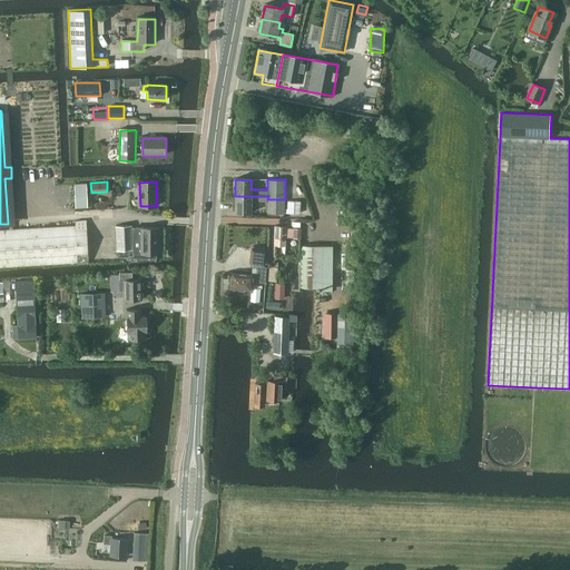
[(87,193),(91,193),(90,183),(76,184),(75,207),(87,207),(87,193)]
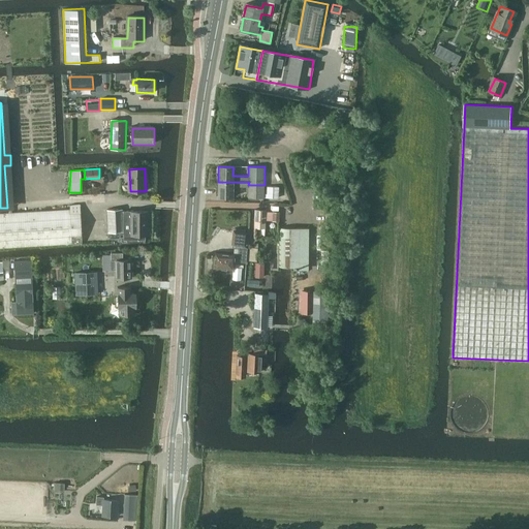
[(218,182),(218,196),(232,196),(232,187),(239,187),(247,187),(247,188),(248,188),(248,197),(263,198),(265,185),(248,185),(249,182),(218,182)]
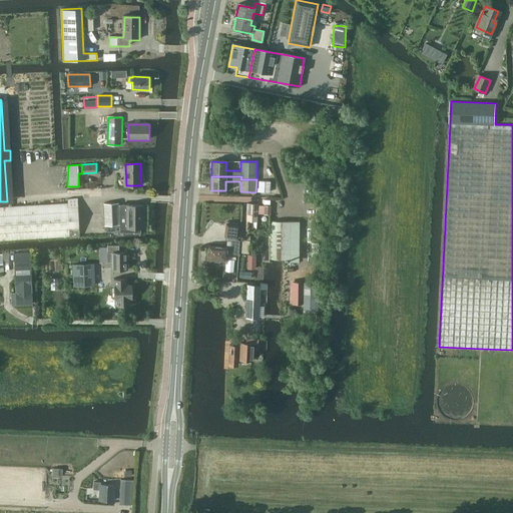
[(259,190),(271,190),(272,179),(259,179),(259,190)]
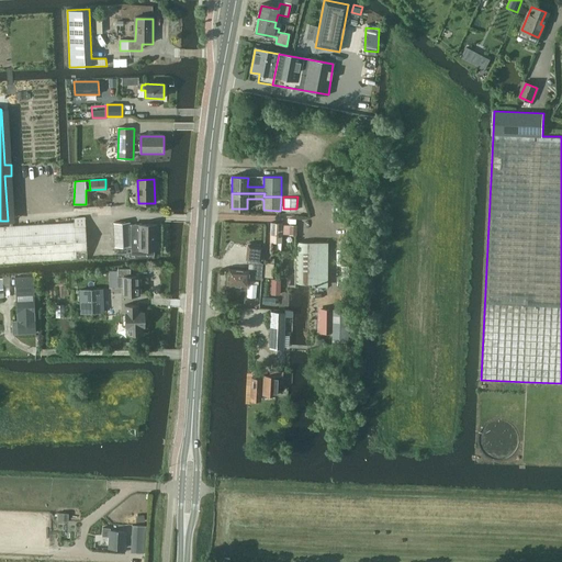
[(0,262),(76,259),(87,258),(87,249),(86,225),(75,226),(75,222),(0,225),(0,262)]
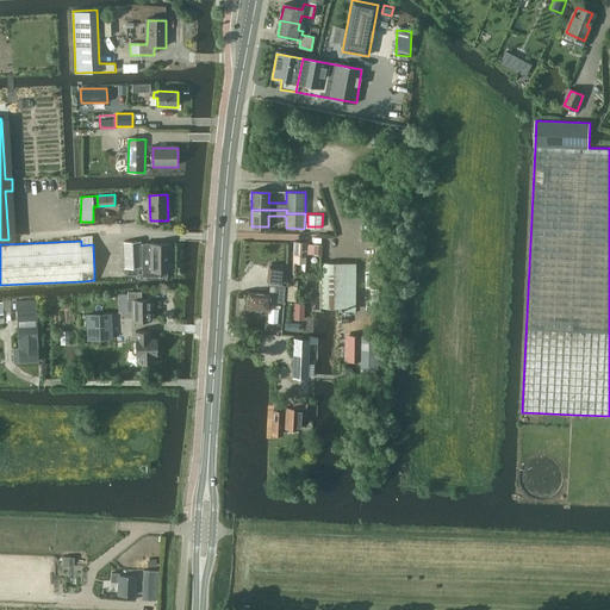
[(141,243),(125,244),(126,268),(128,275),(138,274),(138,268),(142,268),(141,243)]
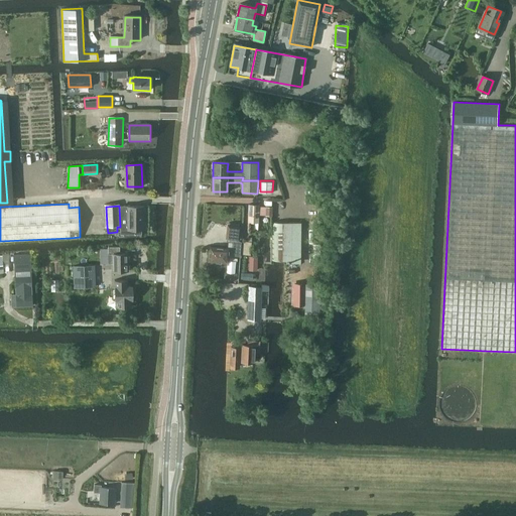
[(265,211),(259,211),(259,206),(249,206),(249,222),(259,222),(259,215),(266,215),(266,216),(271,216),(271,208),(266,208),(265,211)]
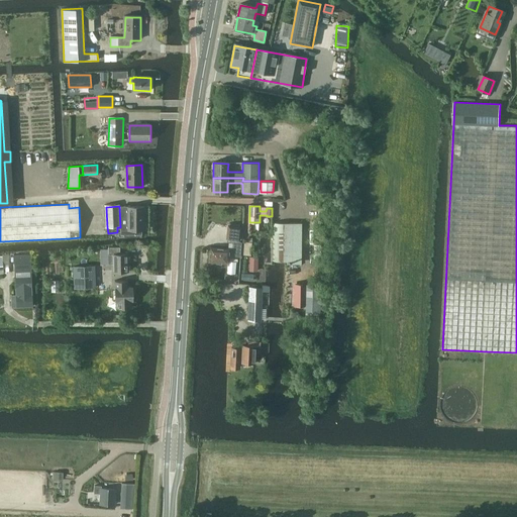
[(143,207),(120,207),(121,230),(128,230),(128,234),(142,233),(142,229),(144,229),(143,208),(143,207)]
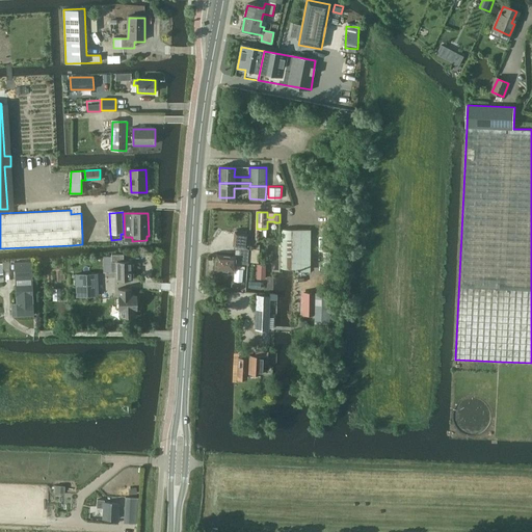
[(310,271),(310,229),(281,229),(281,268),(295,268),(295,271),(310,271)]
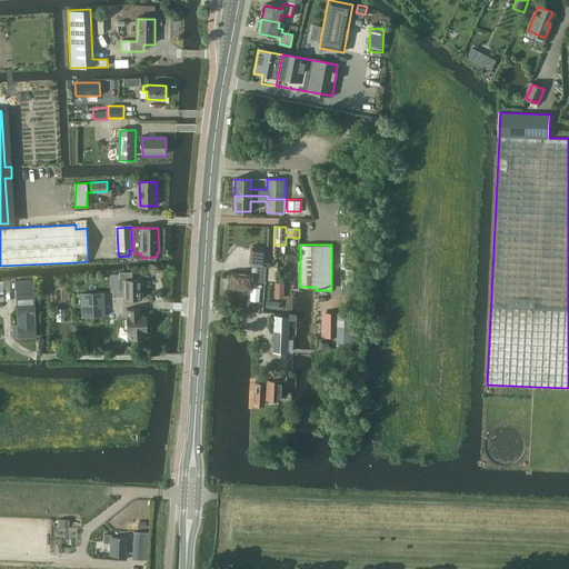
[(250,247),(248,263),(263,265),(266,249),(250,247)]
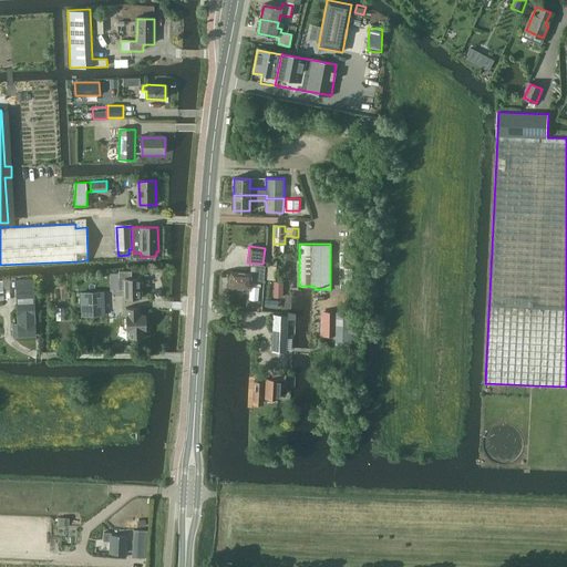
[(264,281),(264,266),(251,265),(250,274),(234,272),(234,277),(232,277),(230,288),(240,288),(240,291),(250,291),(250,282),(255,282),(255,280),(264,281)]
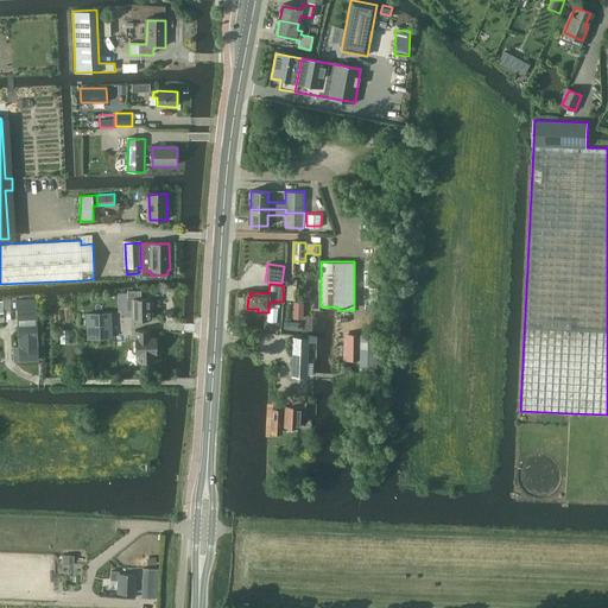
[(285,299),(295,301),(296,287),(285,287),(285,299)]
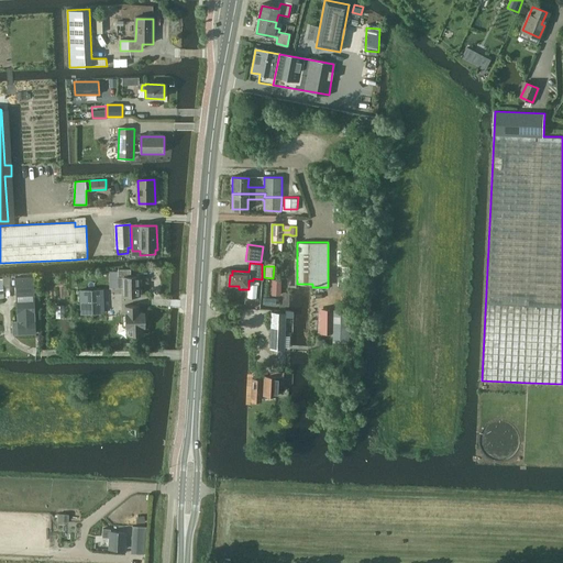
[(130,269),(118,271),(119,288),(123,288),(124,296),(141,295),(140,277),(131,278),(130,269)]
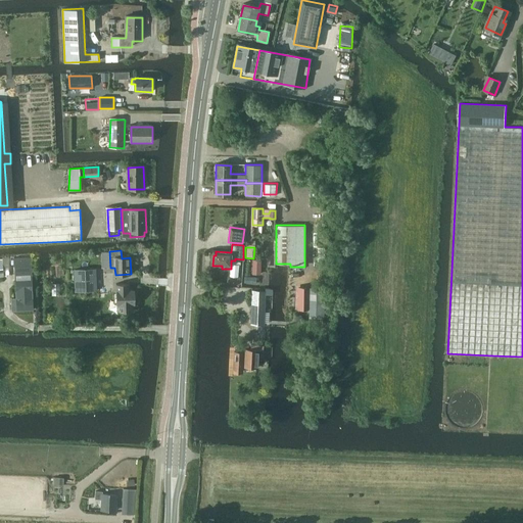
[(16,311),(33,310),(31,256),(14,257),(16,311)]
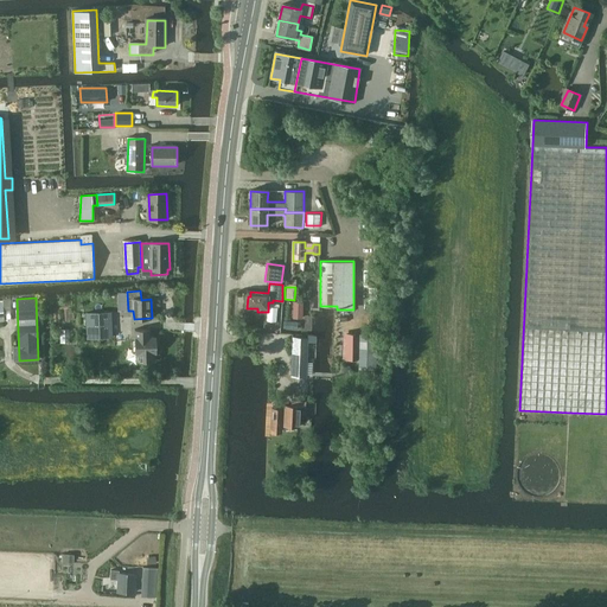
[(293,301),(292,319),(302,319),(304,301),(293,301)]
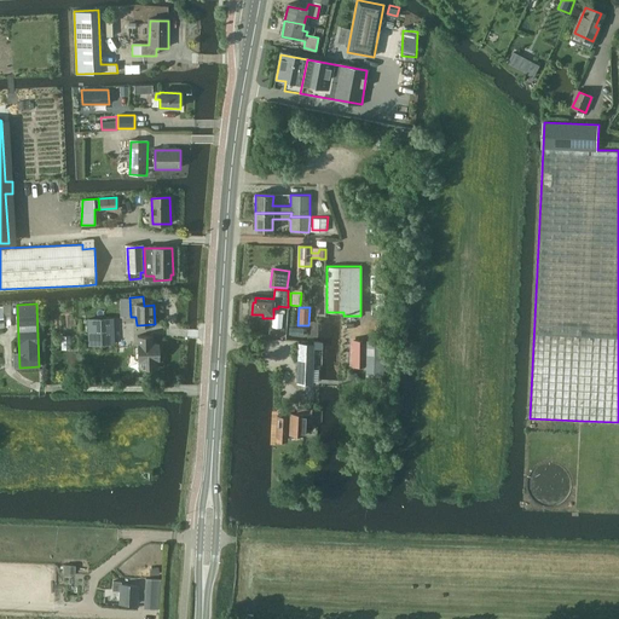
[(114,317),(87,318),(88,346),(115,345),(114,317)]
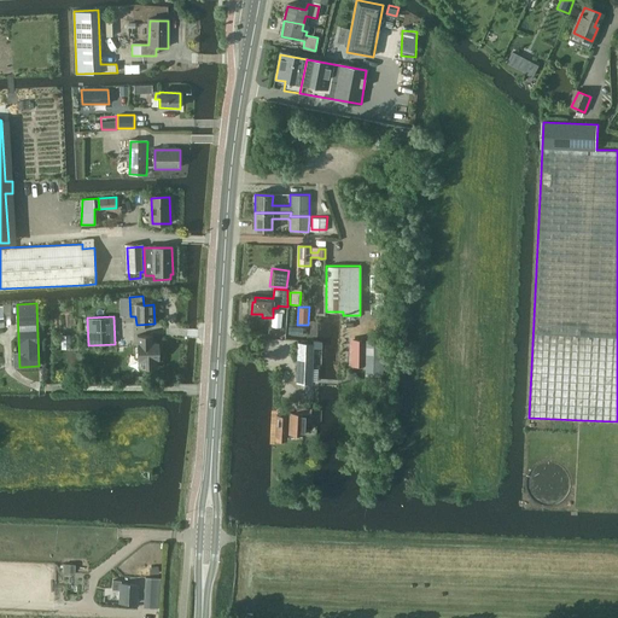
[(150,344),(150,336),(136,337),(138,360),(139,360),(140,368),(158,367),(157,359),(159,359),(158,343),(150,344)]
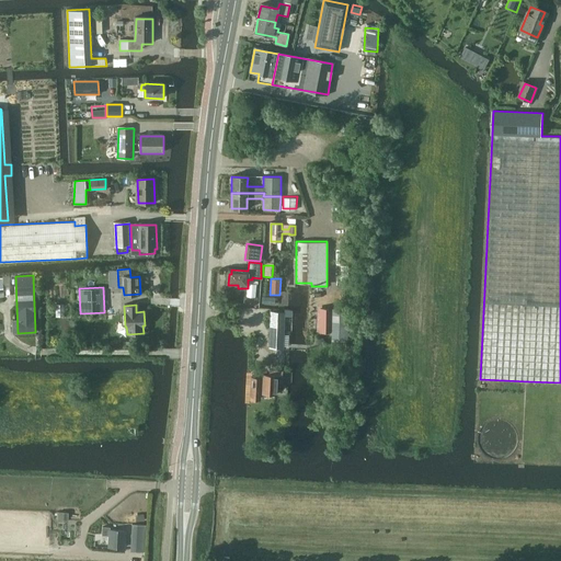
[(317,308),(317,331),(331,331),(331,308),(317,308)]
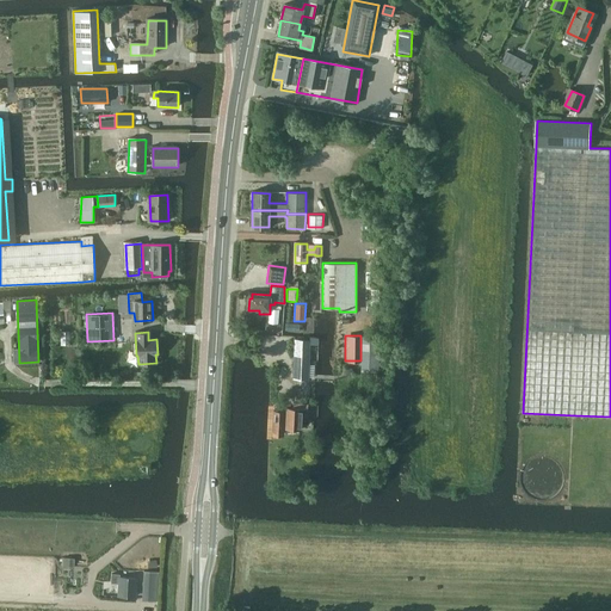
[(360,370),(378,370),(378,337),(362,335),(360,370)]
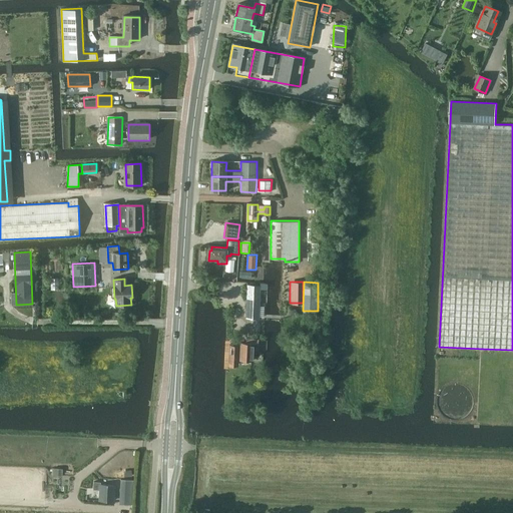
[(247,286),(246,318),(259,318),(259,317),(262,317),(263,306),(259,306),(260,290),(267,290),(267,285),(260,284),(260,286),(247,286)]
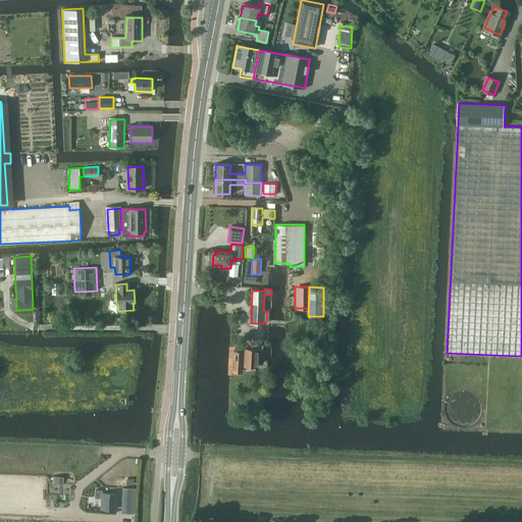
[(257,367),(257,350),(245,350),(245,351),(236,351),(233,351),(233,371),(235,371),(242,371),(242,366),(257,367)]
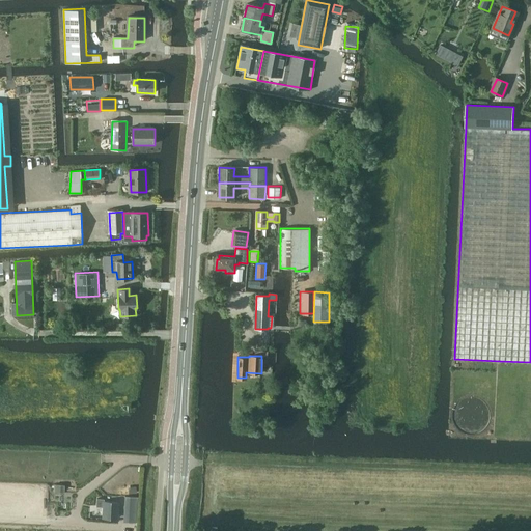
[(124,496),(123,522),(136,522),(138,497),(124,496)]
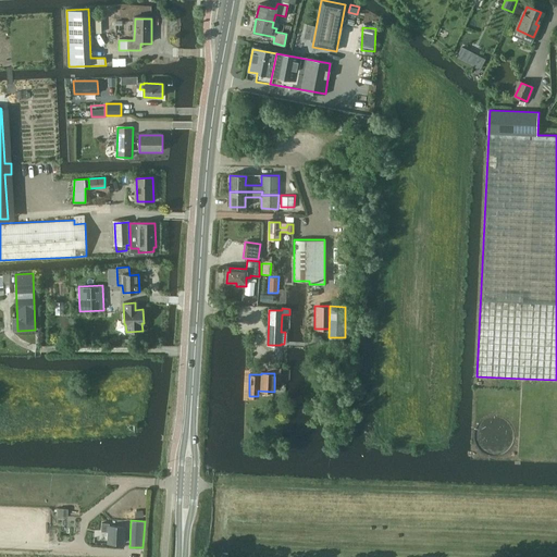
[(101,522),(101,531),(107,531),(106,543),(123,544),(125,527),(110,525),(110,523),(101,522)]
